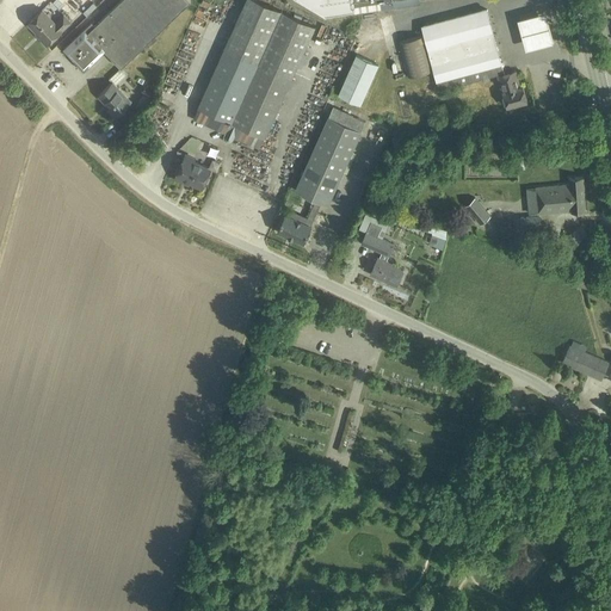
[(121,0),(96,24),(92,22),(63,48),(85,69),(105,50),(122,67),(191,0),(190,0),(121,0)]
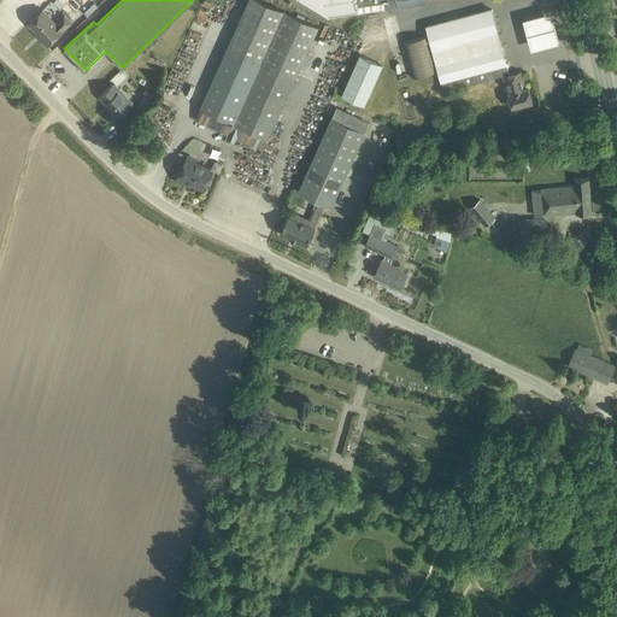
[(88,0),(82,0),(77,6),(82,12),(92,4),(88,0)]
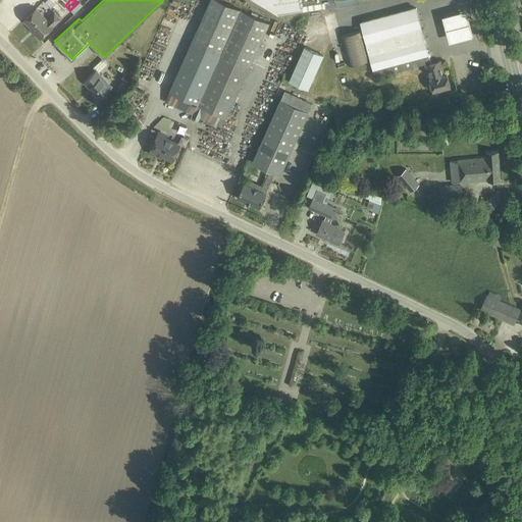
[(227,116),(250,66),(270,20),(223,0),(209,0),(192,40),(169,91),(170,91),(165,101),(193,113),(192,116),(192,118),(193,120),(195,121),(197,121),(199,119),(201,116),(222,126),(226,116),(227,116)]
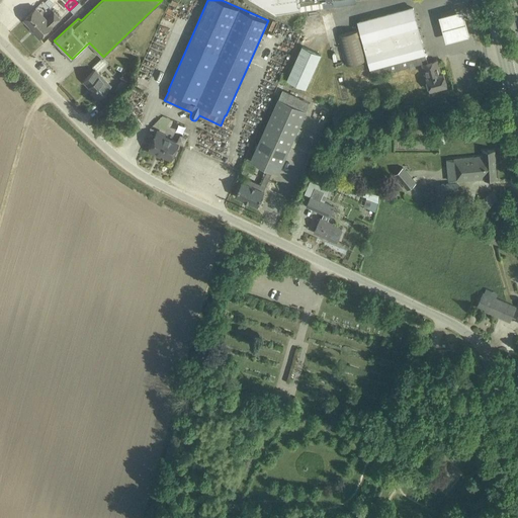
[(256,0),(276,12),(300,9),(300,10),(312,8),(323,7),(324,7),(335,5),(356,2),(355,0),(256,0)]
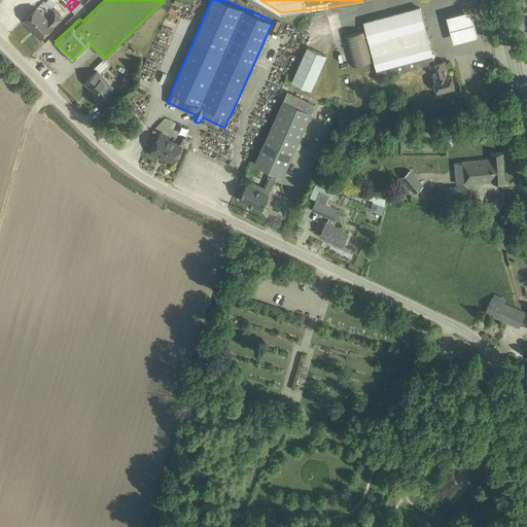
[(40,38),(48,31),(54,26),(54,25),(61,18),(56,11),(47,19),(37,7),(25,19),(35,31),(34,32),(40,38)]
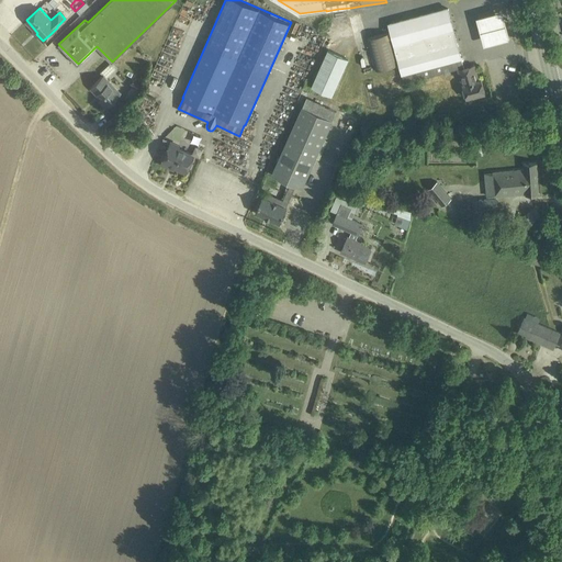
[(464,67),(463,63),(457,40),(459,38),(457,31),(454,31),(449,8),(389,24),(391,33),(393,37),(405,82),(459,68),(459,69),(464,67)]
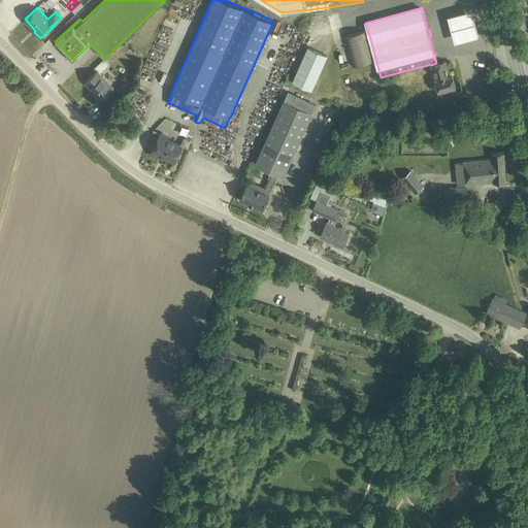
[(471,7),(447,14),(454,41),(479,34),(471,7)]
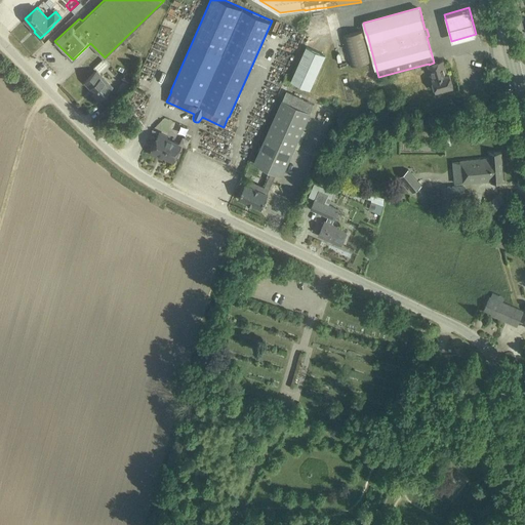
[(363,36),(367,35),(365,31),(345,36),(352,66),(369,62),(363,36)]
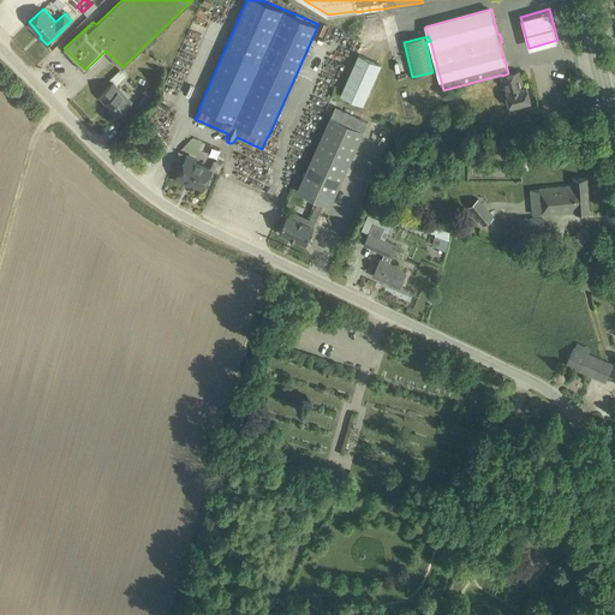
[(341,95),(364,105),(382,64),(358,54),(341,95)]
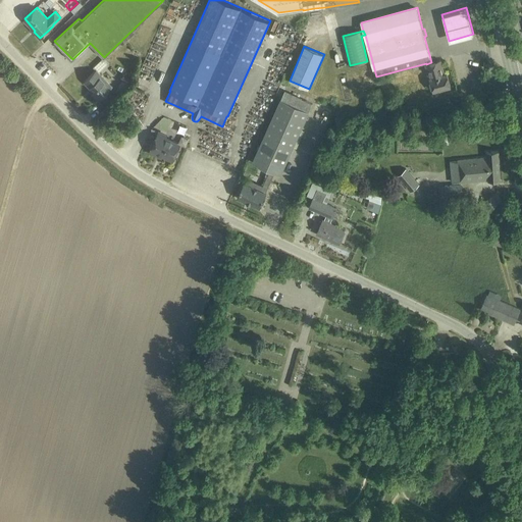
[(433,90),(440,88),(451,86),(447,73),(445,74),(440,60),(431,62),(426,64),(433,90)]
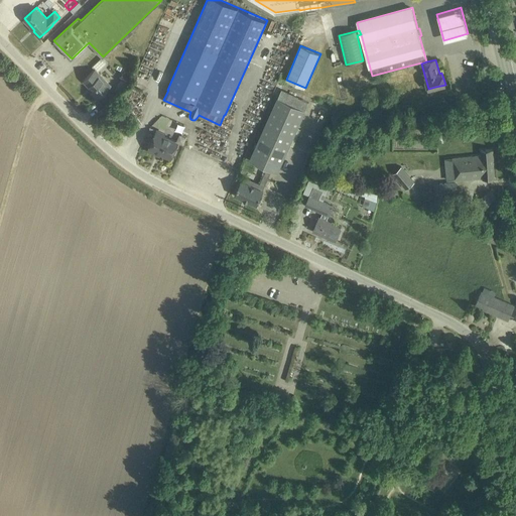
[(98,98),(105,91),(112,85),(96,69),(83,80),(93,90),(92,92),(98,98)]
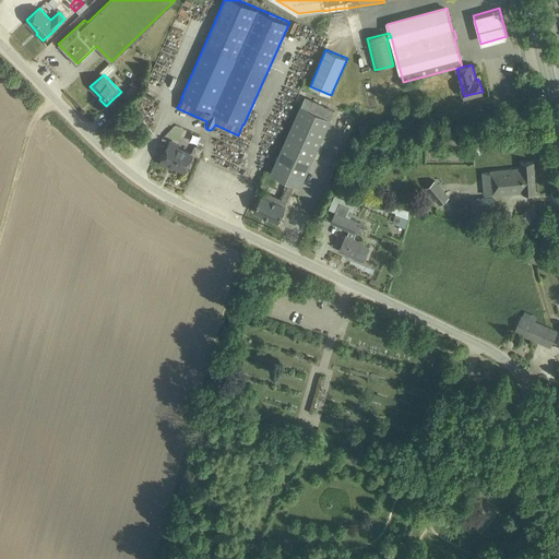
[(135,93),(137,94),(145,86),(137,78),(129,85),(130,86),(127,91),(128,92),(125,95),(129,99),(135,93)]
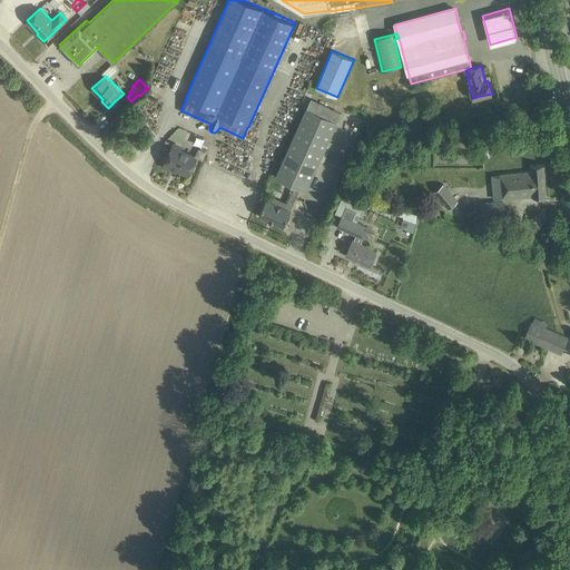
[(328,140),(337,120),(342,112),(311,99),(276,177),(295,185),(287,202),(293,204),(301,188),(306,190),(321,159),(324,161),(333,141),(328,140)]
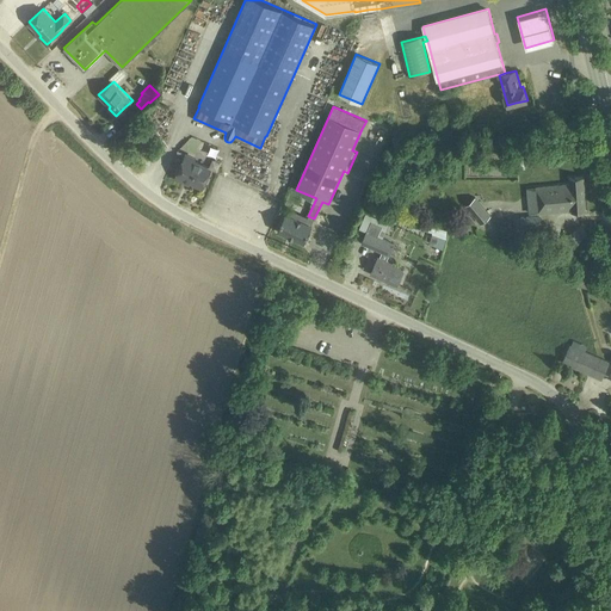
[(140,116),(135,110),(129,116),(134,122),(140,116)]
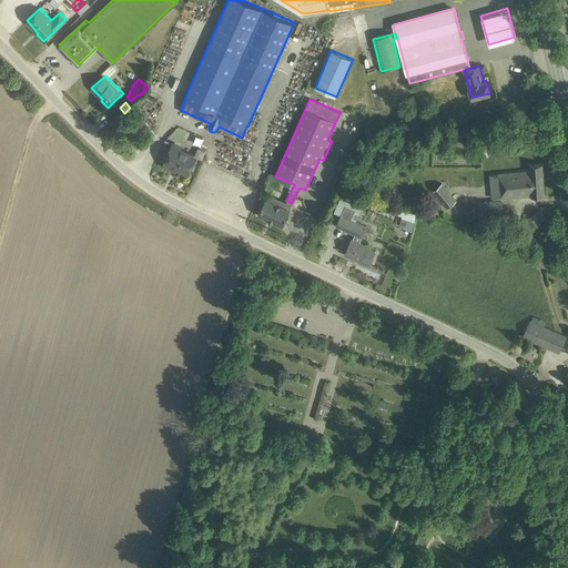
[(124,125),(129,130),(133,125),(129,121),(124,125)]
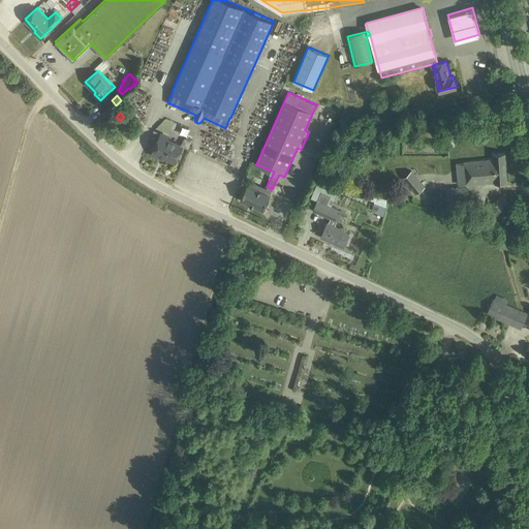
[(184,137),(181,145),(167,138),(168,136),(161,133),(152,154),(159,157),(160,155),(176,161),(183,146),(188,148),(191,141),(184,137)]
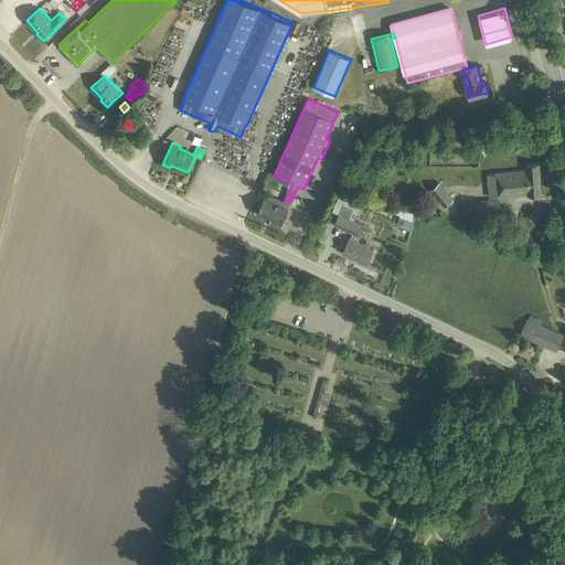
[(530,194),(541,193),(540,163),(526,163),(528,170),(496,173),(486,173),(489,198),(529,192),(530,194)]
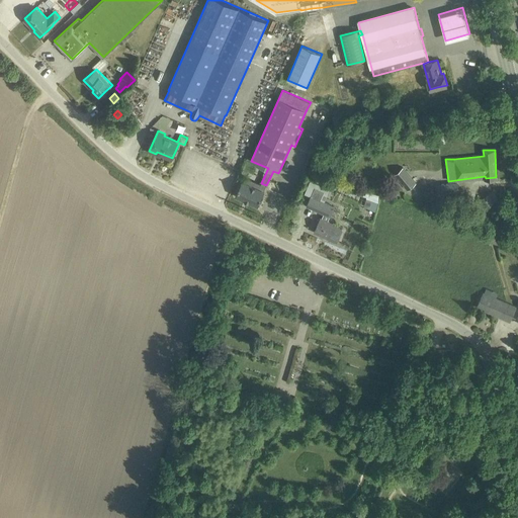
[(404,167),(395,174),(407,189),(416,182),(404,167)]
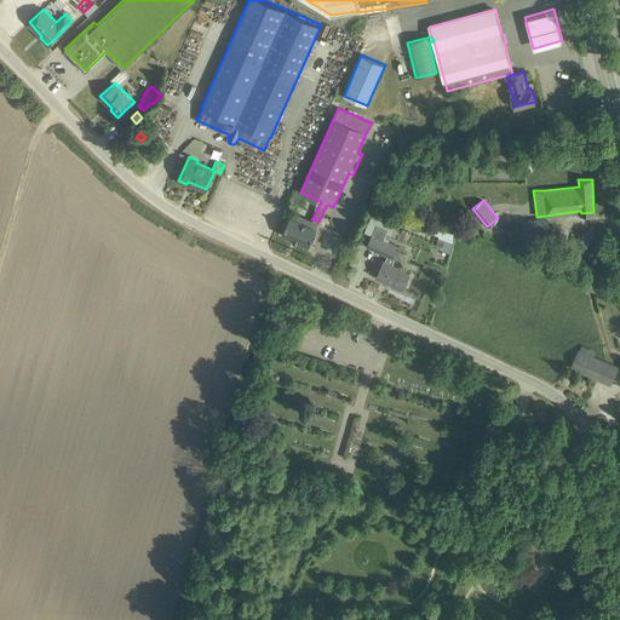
[(319,222),(313,219),(296,211),(292,217),(291,217),(282,234),(309,246),(317,228),(316,228),(319,222)]
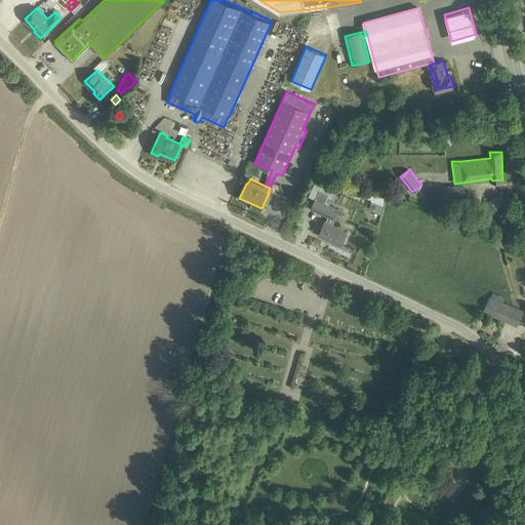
[(443,187),(444,195),(465,193),(463,185),(443,187)]
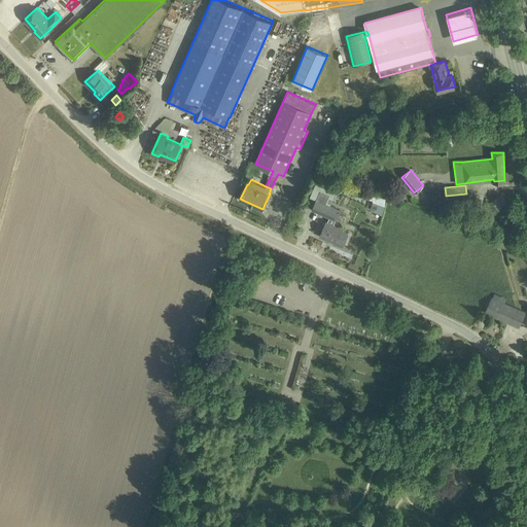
[(381,213),(385,197),(349,187),(347,192),(372,199),(369,210),(381,213)]
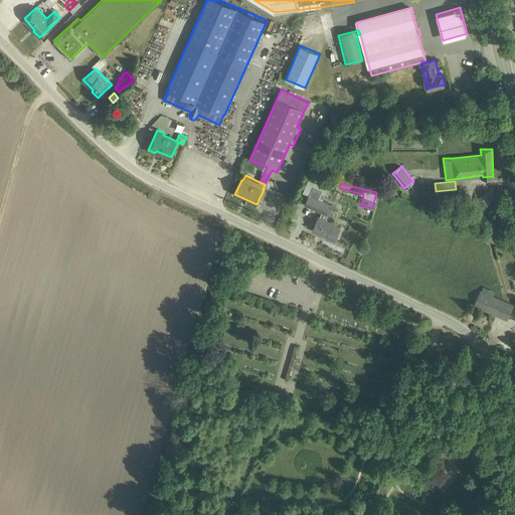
[(309,195),(305,204),(322,211),(320,217),(319,216),(313,230),(335,239),(339,230),(341,226),(326,219),(328,214),(329,214),(333,205),(323,201),(318,199),(322,190),(313,186),(310,194),(309,195)]
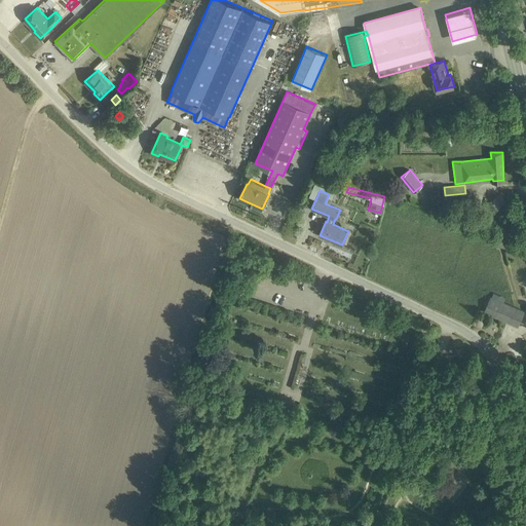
[(254,273),(256,265),(245,262),(241,269),(254,273)]
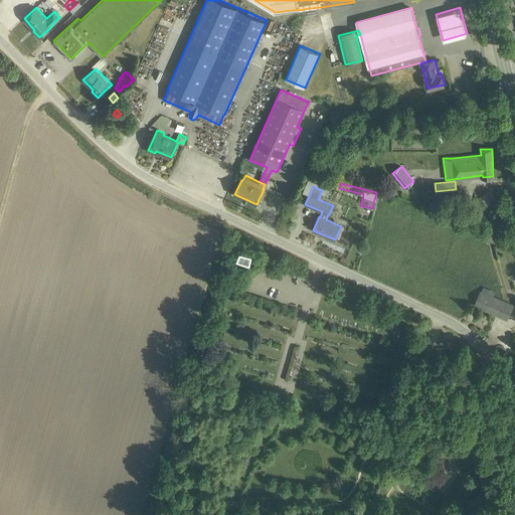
[(245,277),(243,277),(239,276),(235,288),(240,290),(241,290),(241,289),(245,277)]
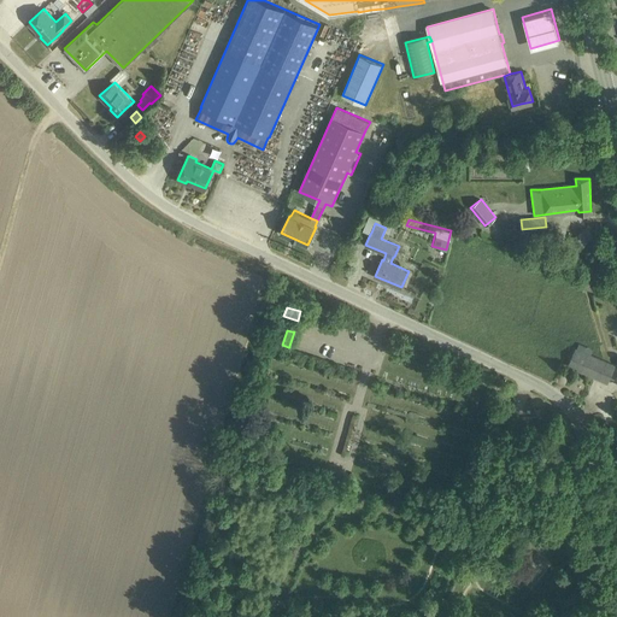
[(607,383),(612,371),(616,365),(576,348),(568,365),(607,383)]
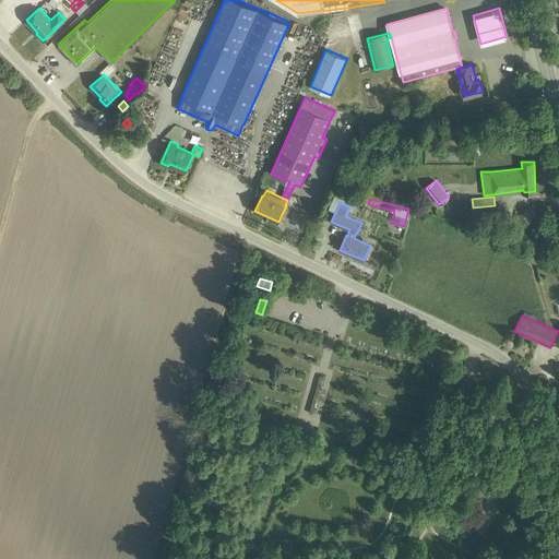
[(488,502),(471,523),(480,532),(498,511),(488,502)]
